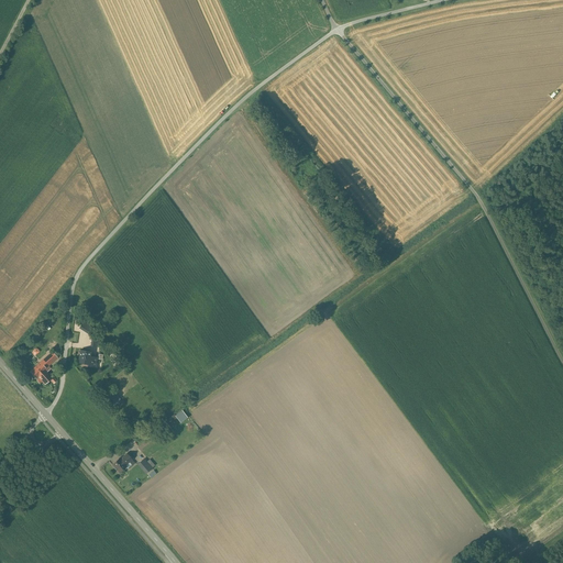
[(88,332),(91,328),(83,321),(79,326),(88,332)]
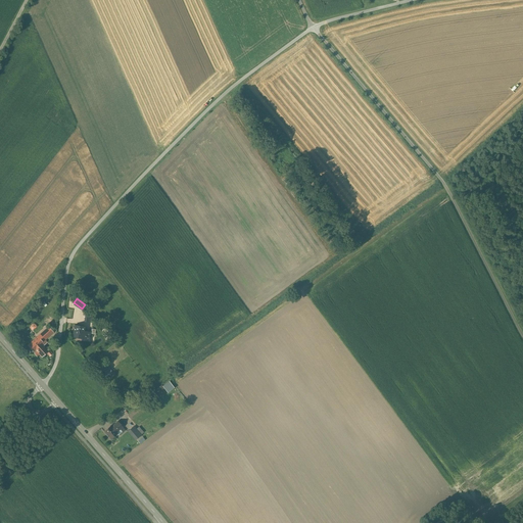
[(73,336),(78,336),(82,337),(83,333),(84,327),(75,325),(73,336)]
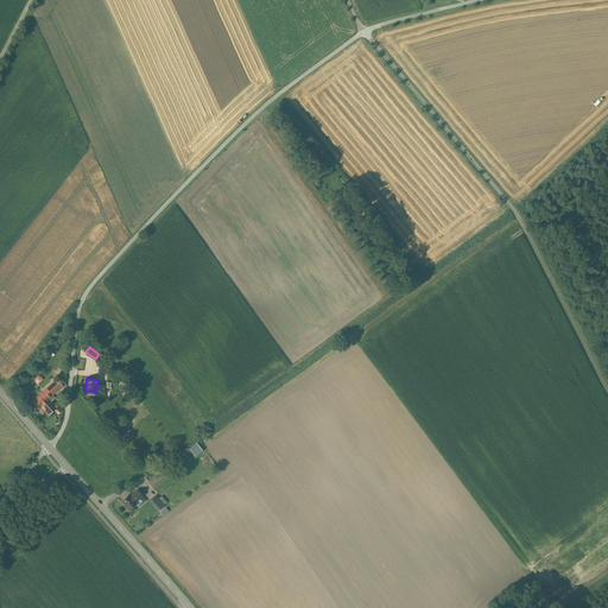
[(46,390),(52,398),(62,391),(55,382),(46,390)]
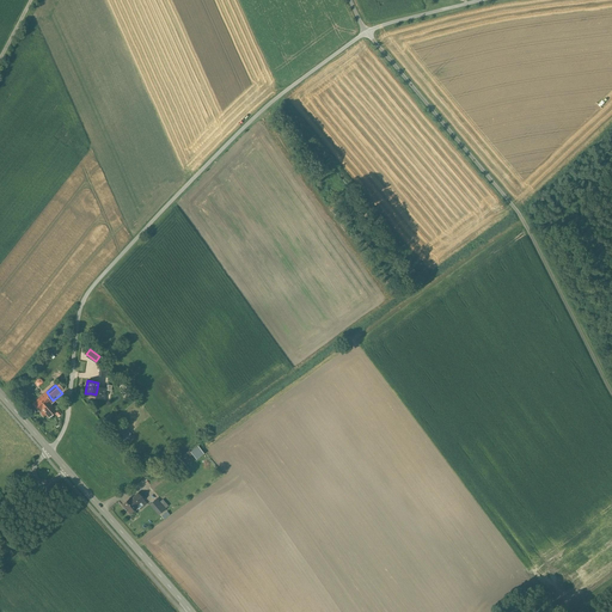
[(105,391),(97,390),(96,395),(91,393),(91,399),(95,399),(95,401),(98,402),(106,403),(108,397),(105,396),(105,391)]
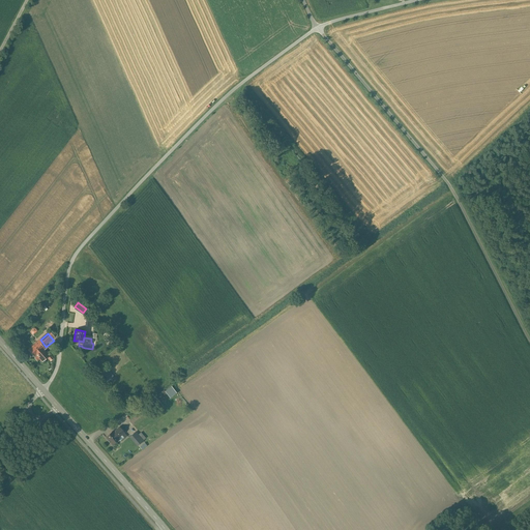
[(46,347),(40,340),(30,349),(39,360),(41,359),(45,362),(51,357),(43,349),(46,347)]
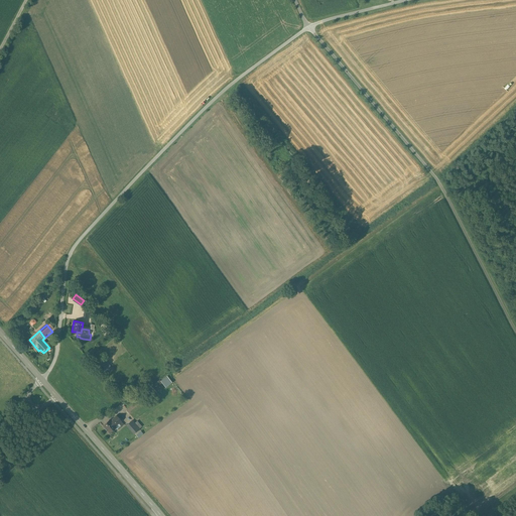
[(112,366),(106,358),(99,363),(105,371),(112,366)]
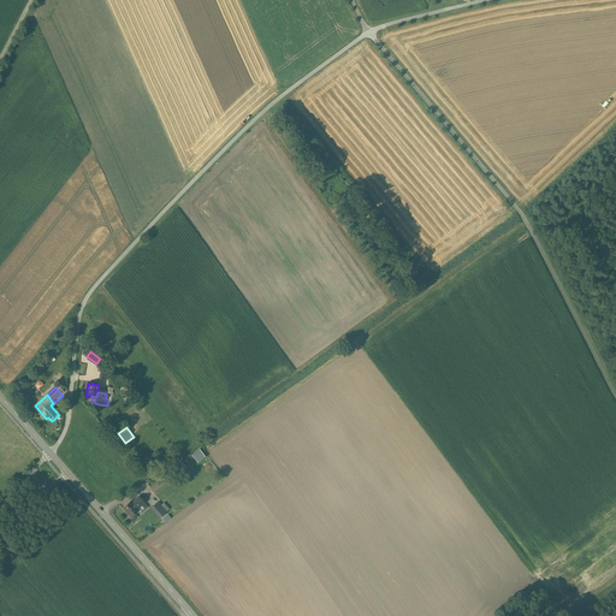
[(199,449),(190,454),(196,462),(205,457),(199,449)]
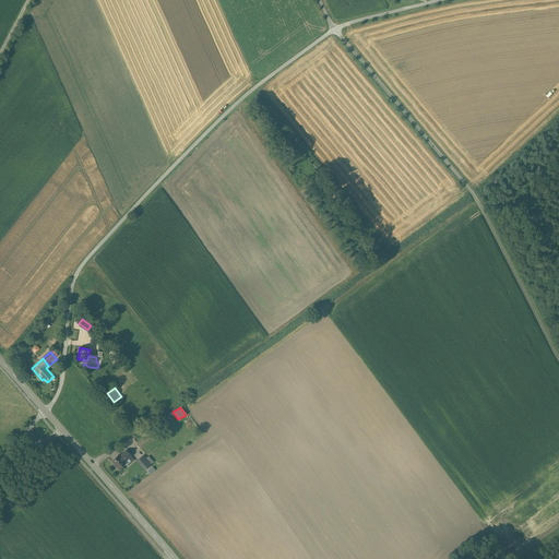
[(126,463),(125,464),(126,466),(131,462),(128,459),(130,456),(126,451),(119,456),(126,463)]
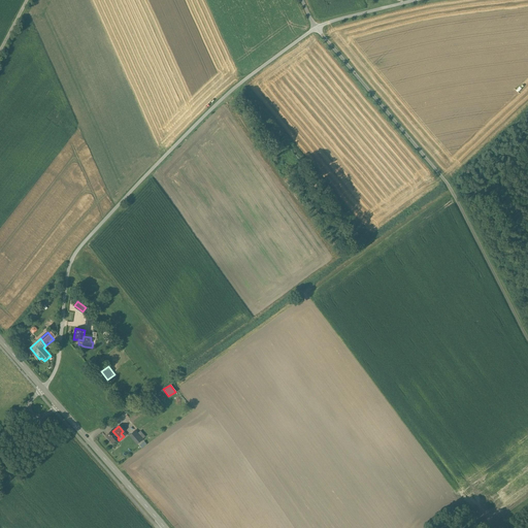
[(144,438),(137,429),(131,434),(139,442),(144,438)]
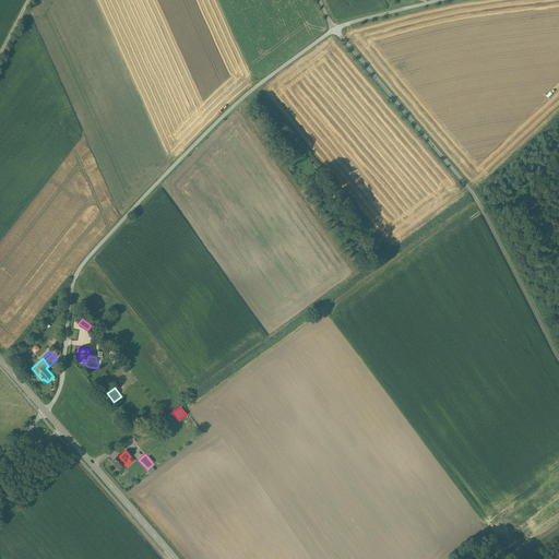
[(118,470),(125,464),(126,463),(119,456),(118,455),(111,461),(118,470)]
